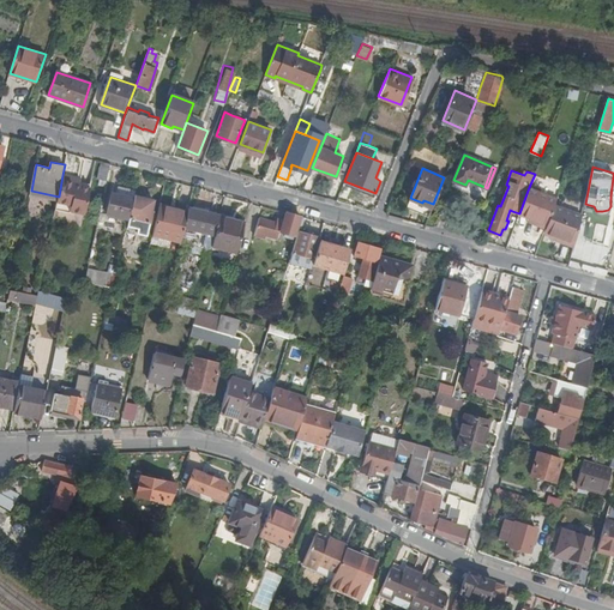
[(85,213),(91,187),(80,185),(77,183),(78,177),(62,175),(59,197),(56,207),(85,213)]
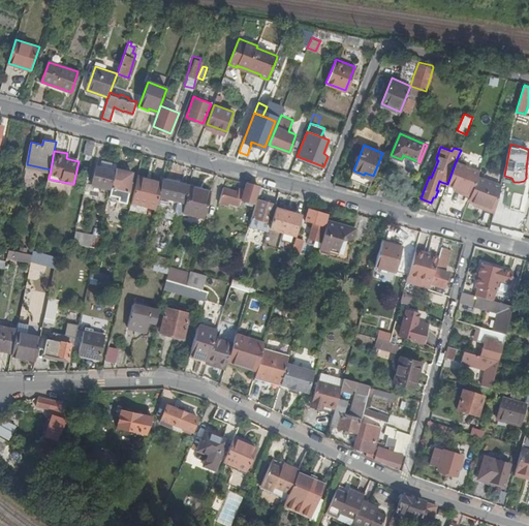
[(456,161),(447,184),(456,187),(471,193),(470,196),(468,199),(477,203),(495,210),(498,196),(499,189),(500,185),(477,177),(479,171),(456,161)]
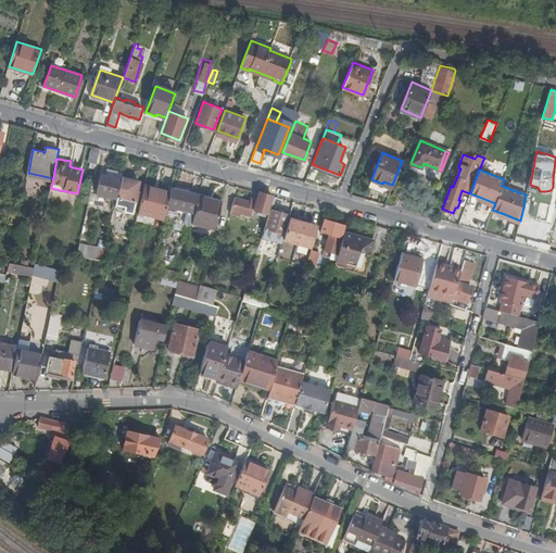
[(117,198),(121,180),(116,180),(117,178),(105,175),(104,181),(100,180),(98,193),(117,198)]
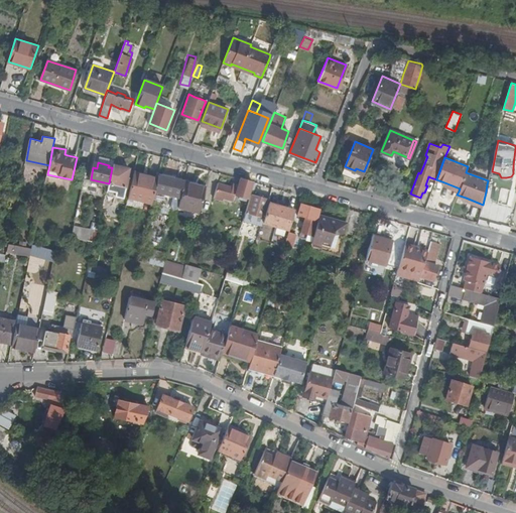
[(129,168),(113,164),(112,167),(109,183),(107,189),(116,191),(115,195),(122,197),(129,168)]
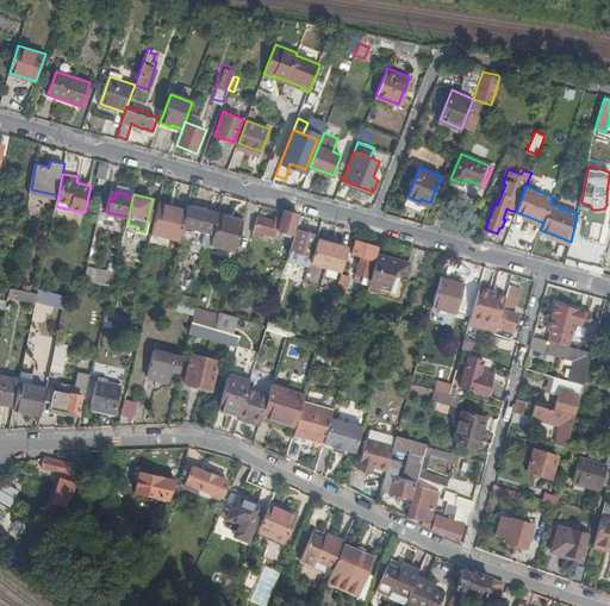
[(404,204),(427,213),(430,202),(421,199),(419,201),(408,197),(404,204)]
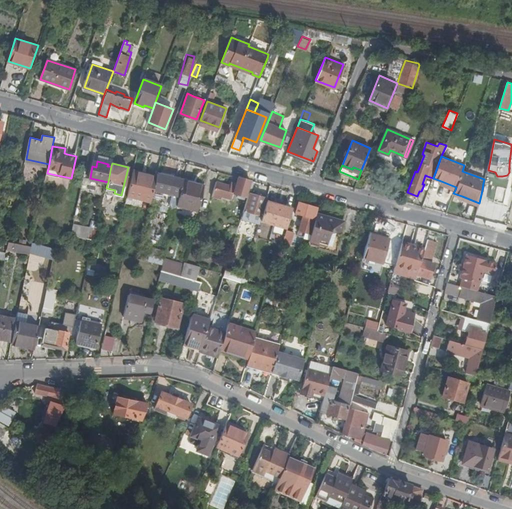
[(144,172),(133,170),(127,194),(138,197),(144,172)]
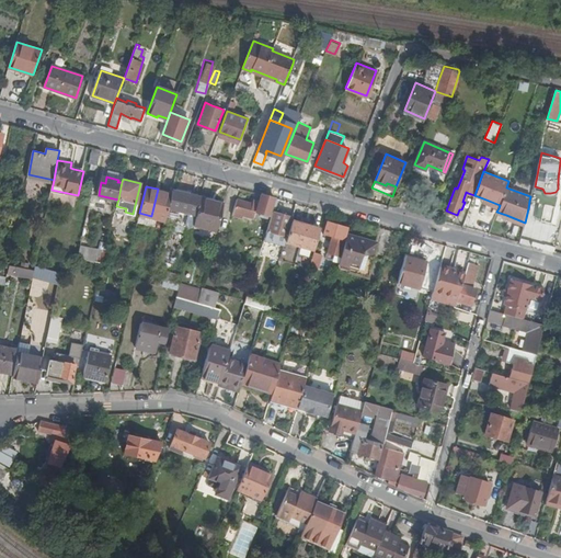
[(172,192),(158,189),(151,216),(165,218),(169,207),(172,192)]
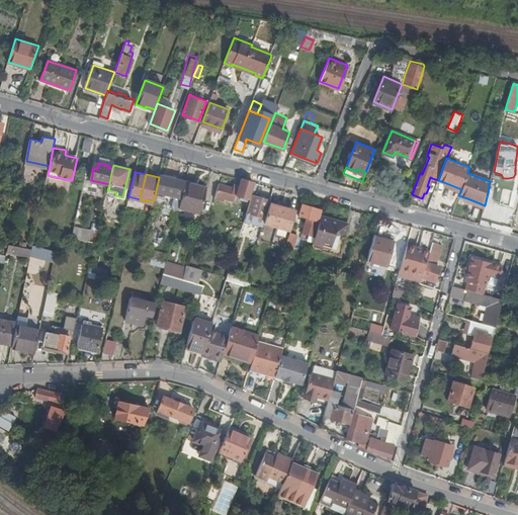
[(160,174),(159,177),(156,191),(161,192),(160,195),(165,196),(166,194),(181,197),(185,182),(186,181),(160,174)]
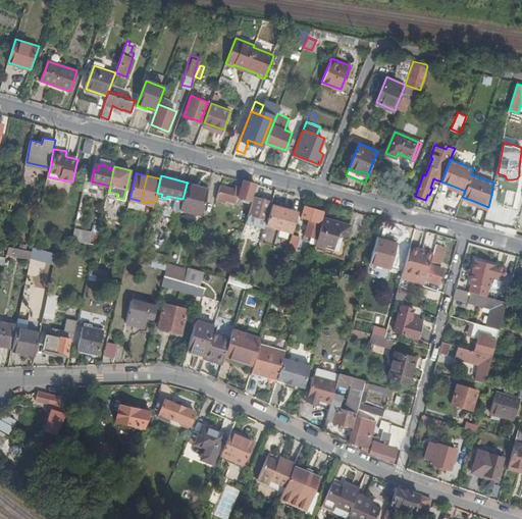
[(238,186),(233,201),(237,202),(239,196),(251,200),(256,183),(243,179),(242,187),(238,186)]
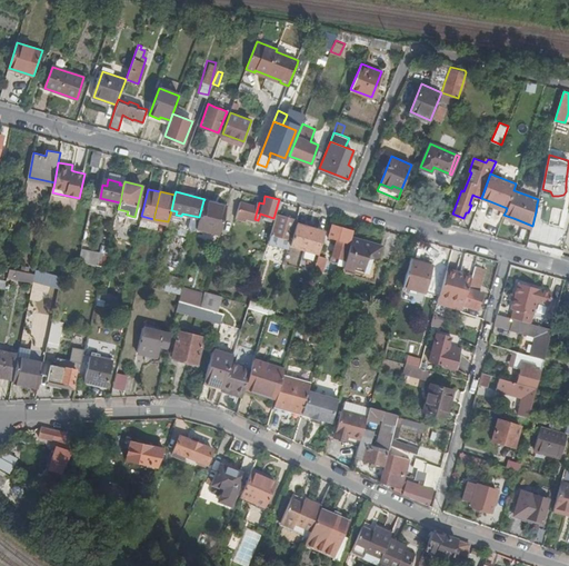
[(220,234),(227,206),(203,200),(199,217),(197,227),(220,234)]
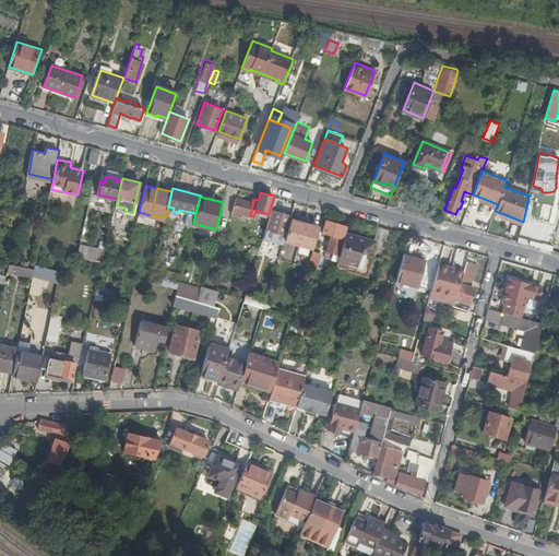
[(242,213),(248,215),(252,202),(236,198),(232,214),(241,216),(242,213)]
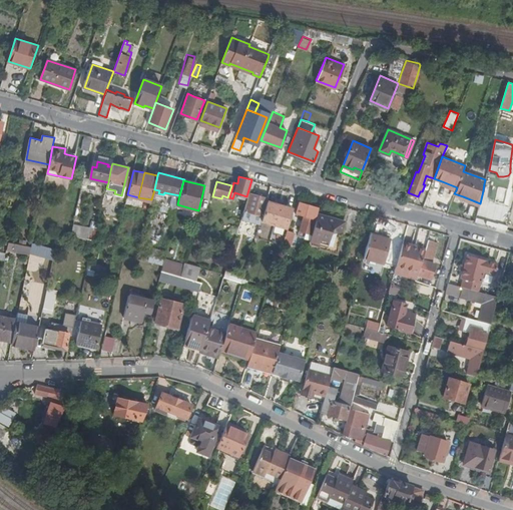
[(457,187),(442,181),(441,185),(456,190),(457,187)]
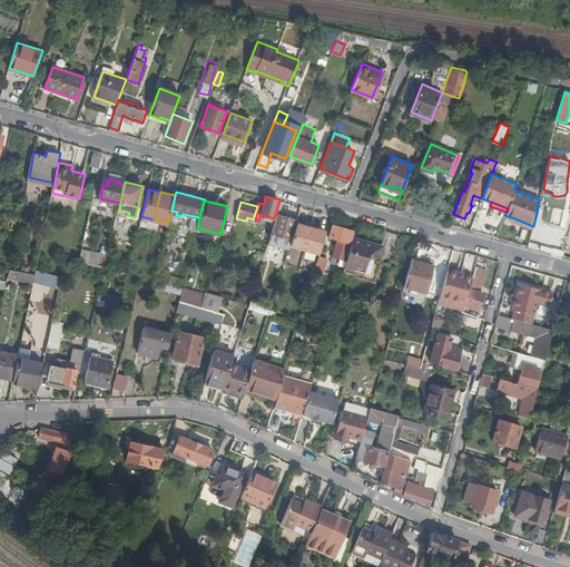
[(291,245),(297,223),(297,221),(277,214),(272,234),(271,233),(268,243),(288,248),(291,245)]
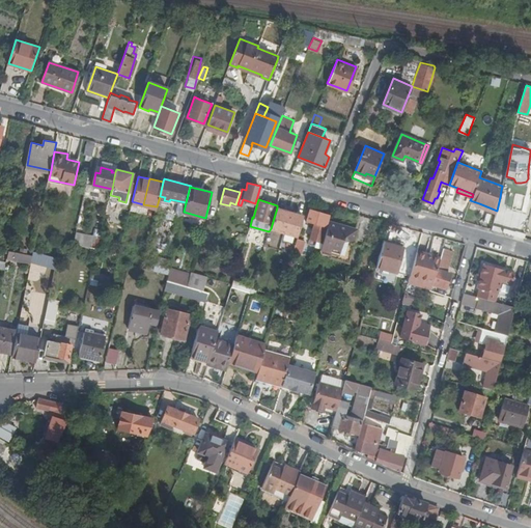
[(477,207),(495,214),(497,211),(479,203),(477,207)]
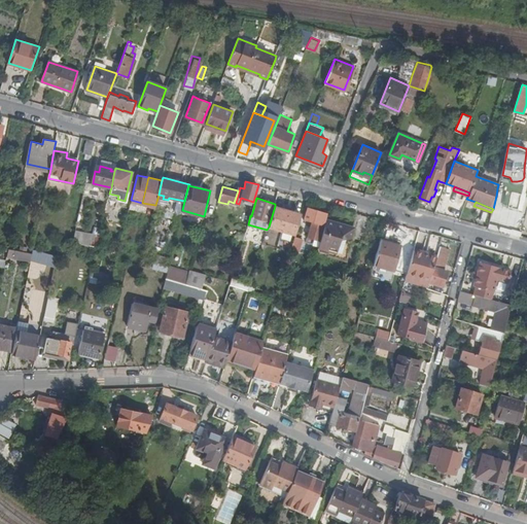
[(294,234),(301,214),(291,211),(292,208),(286,207),(285,210),(275,206),(269,226),(294,234)]
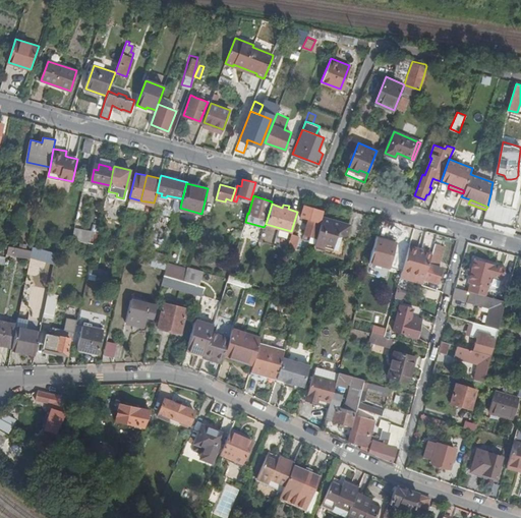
[(304,234),(314,237),(322,211),(303,205),(300,217),(308,219),(304,234)]
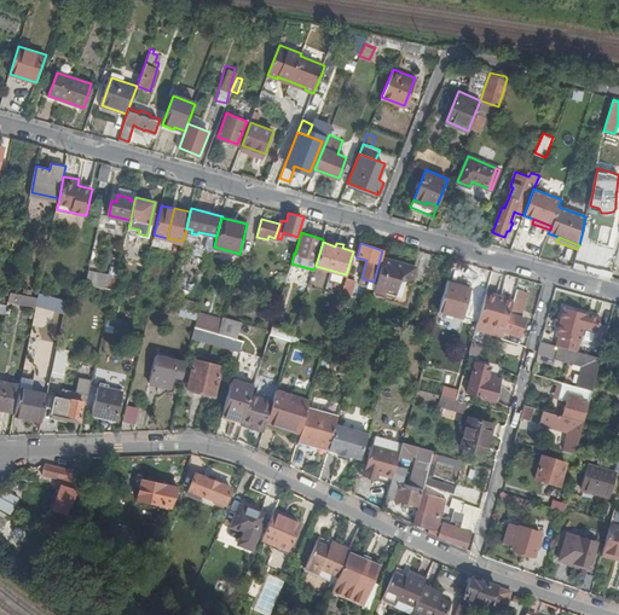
[(383,259),(375,289),(395,295),(401,276),(406,277),(411,278),(415,267),(383,259)]
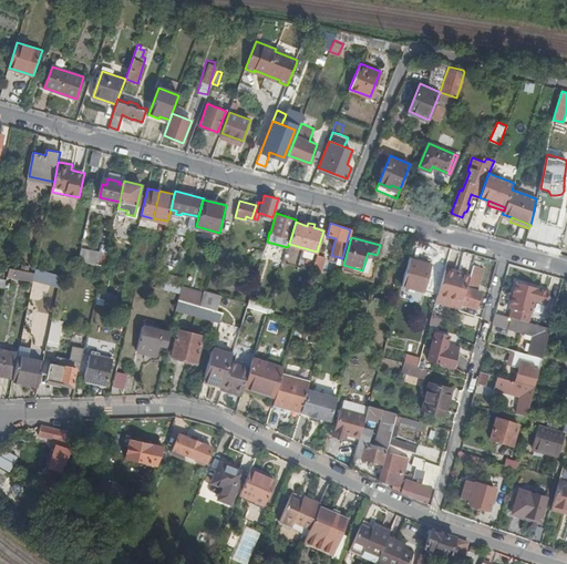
[(301,247),(298,258),(308,262),(311,249),(301,247)]
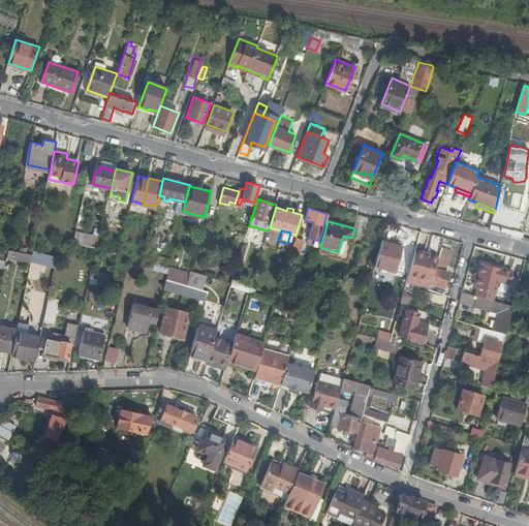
[(99,237),(75,231),(73,243),(97,248),(99,237)]
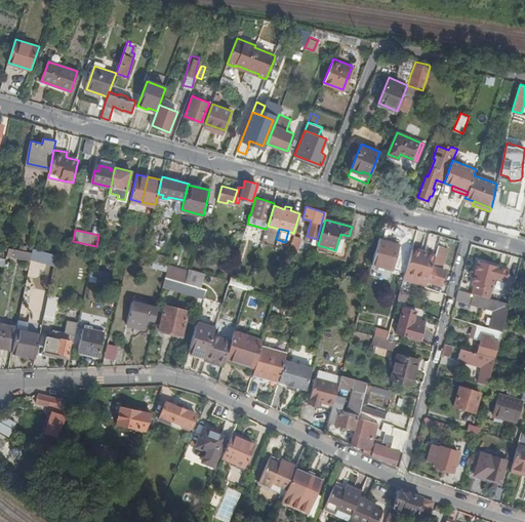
[(339,251),(345,235),(340,234),(335,250),(339,251)]
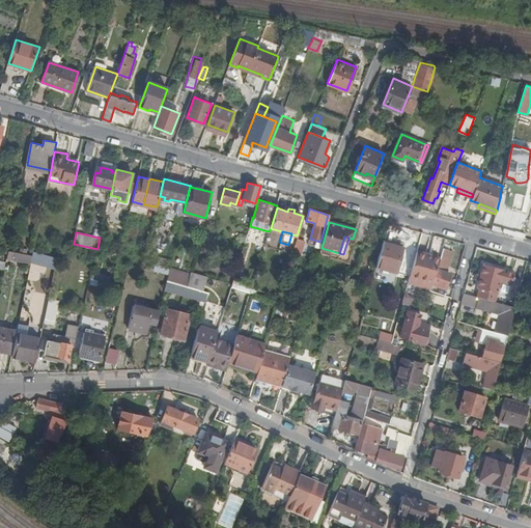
[(303,248),(305,240),(298,238),(296,246),(303,248)]
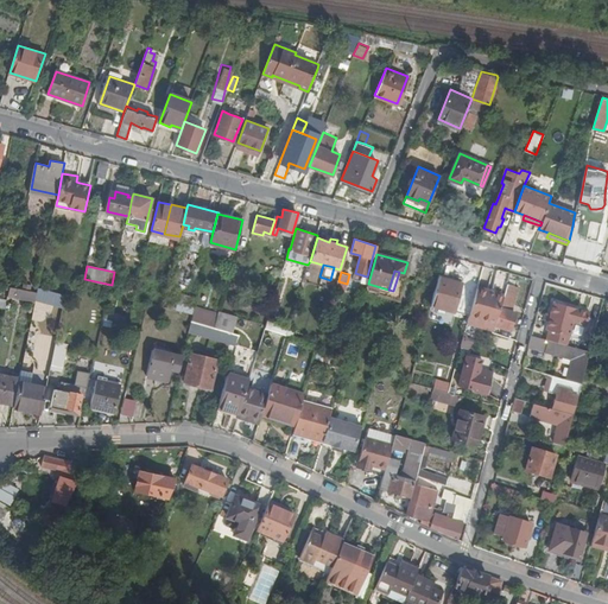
[(461,283),(441,278),(436,296),(432,305),(453,311),(461,283)]
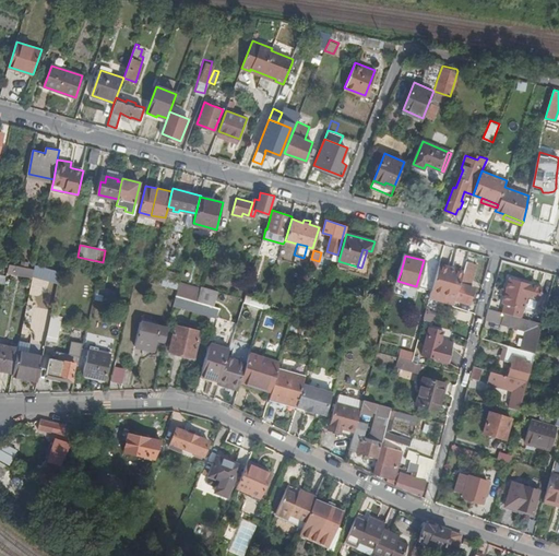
[(466,261),(462,271),(454,299),(468,303),(474,287),(471,286),(477,263),(466,261)]
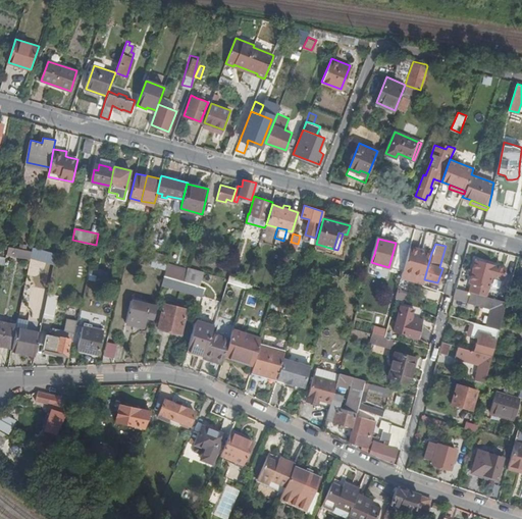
[(32,257),(33,249),(16,246),(14,254),(32,257)]
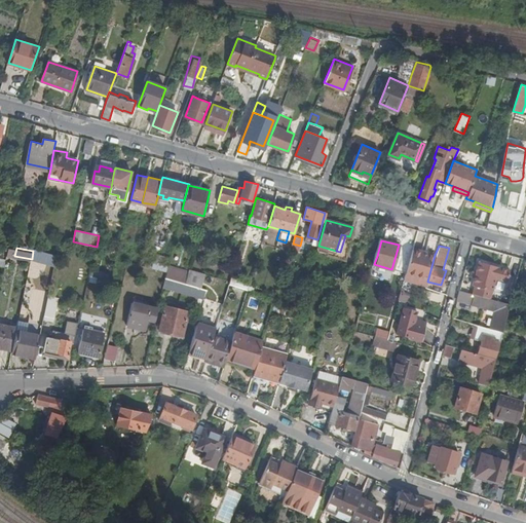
[(55,266),(58,255),(34,249),(33,251),(32,259),(55,266)]
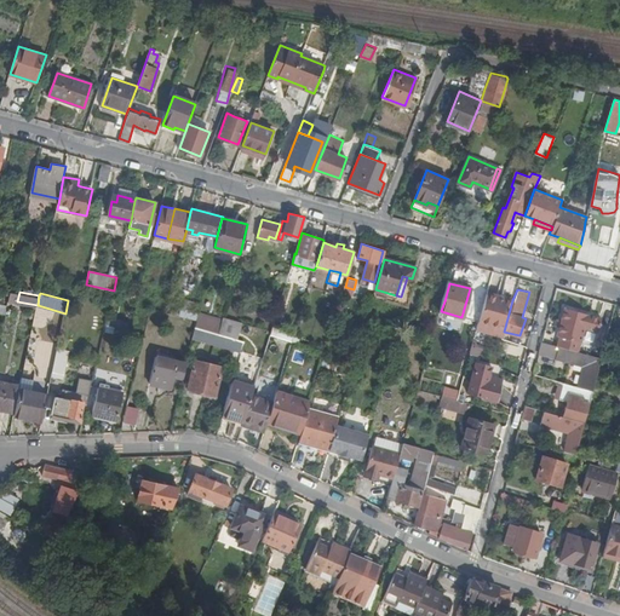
[(476,329),(503,337),(504,332),(512,300),(486,293),(476,329)]
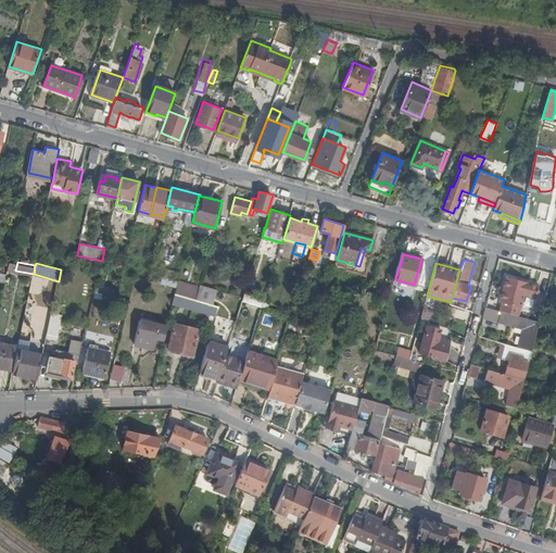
[(500,310),(518,315),(523,293),(535,297),(539,285),(506,276),(500,301),(502,301),(500,310)]
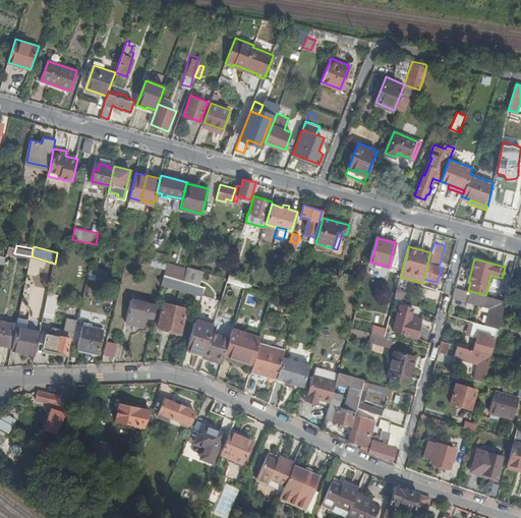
[(167,264),(166,269),(164,275),(184,281),(187,270),(167,264)]
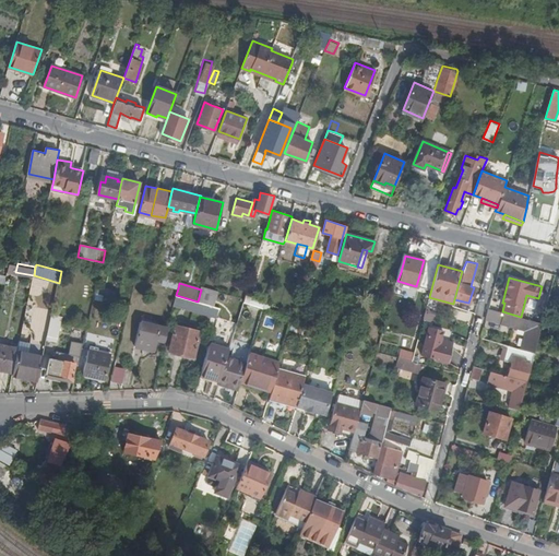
[(95,286),(94,296),(102,297),(103,287),(95,286)]
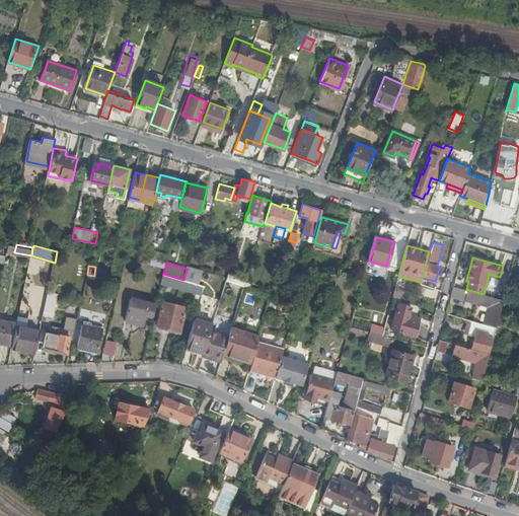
[(187,269),(183,280),(198,284),(201,270),(187,266),(187,269)]
